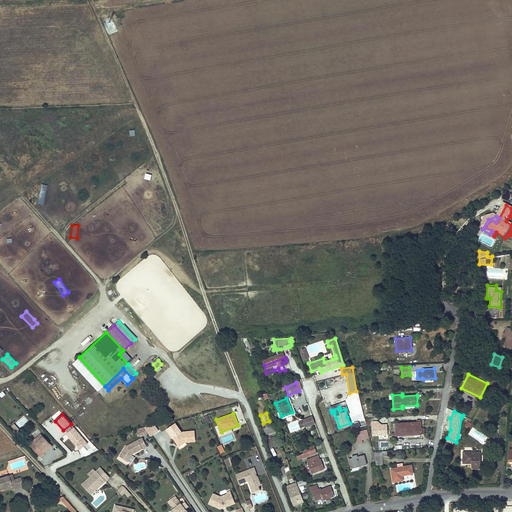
[(315,424),(313,416),(303,420),(305,427),(315,424)]
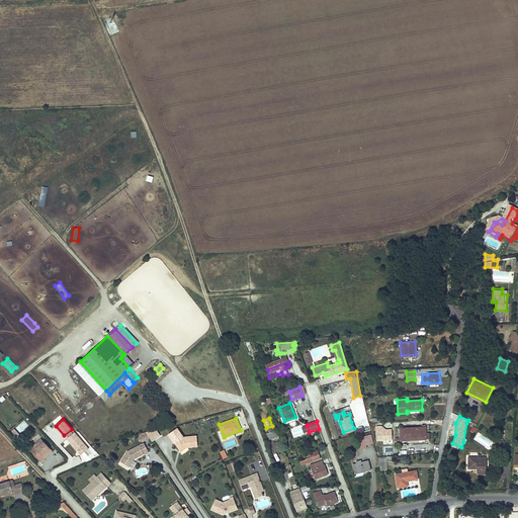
[(402,439),(426,438),(426,432),(426,426),(401,427),(402,436),(402,439)]
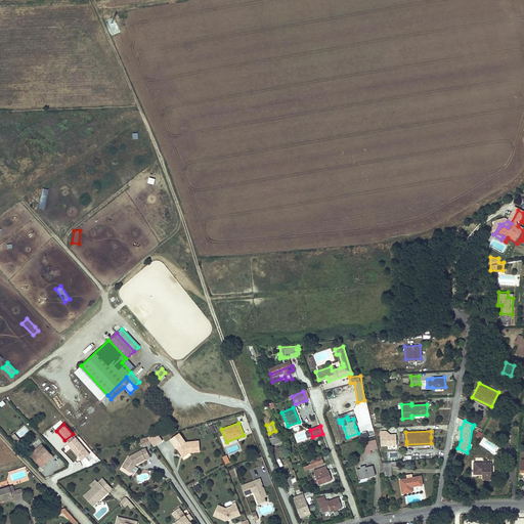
[(298,443),(307,439),(304,432),(295,435),(298,443)]
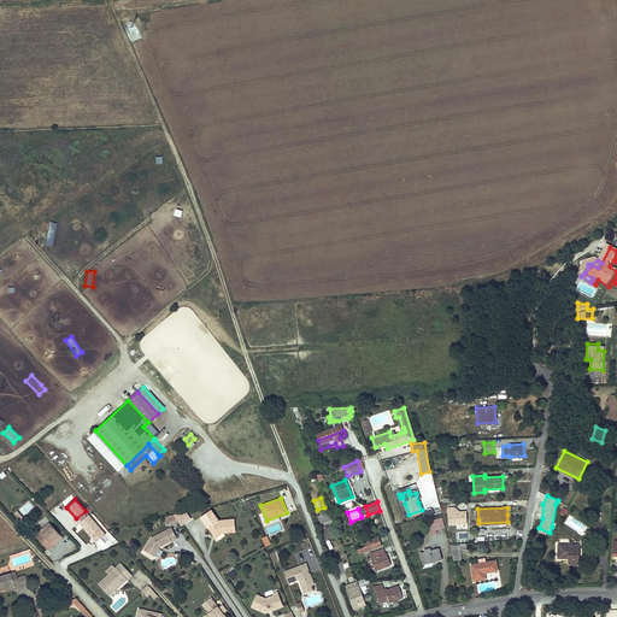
[(218,521),(211,510),(201,516),(215,536),(221,532),(234,530),(233,519),(218,521)]
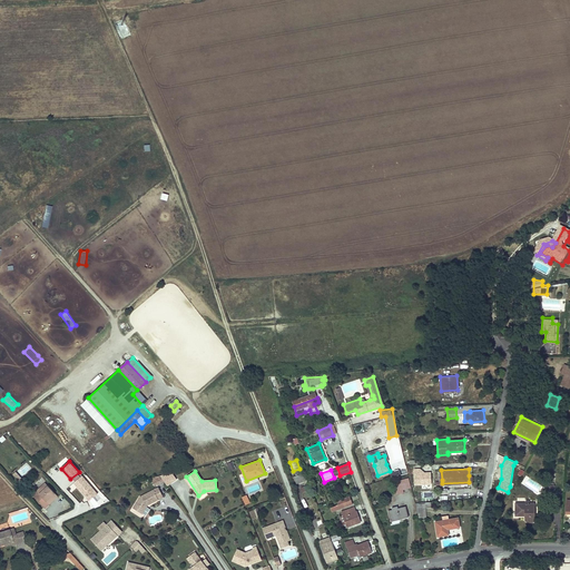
[(165,482),(167,485),(176,479),(172,473),(160,475),(165,482)]
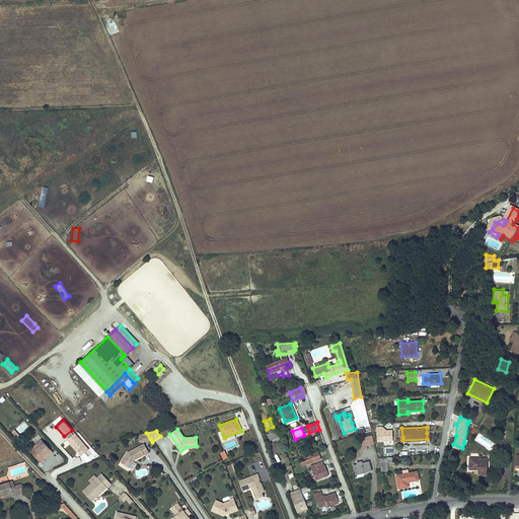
[(271,441),(277,438),(275,432),(268,435),(271,441)]
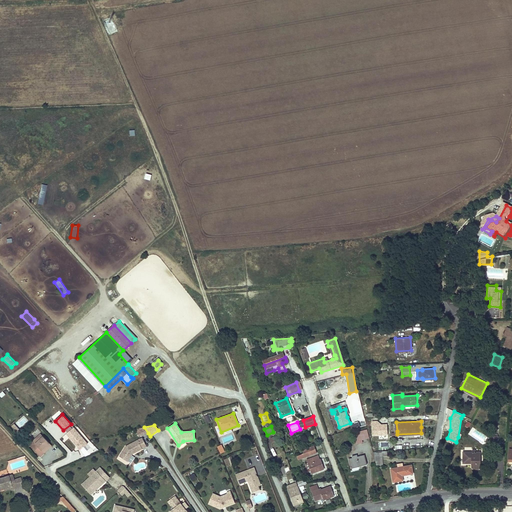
[(87,443),(73,427),(66,434),(80,449),(87,443)]
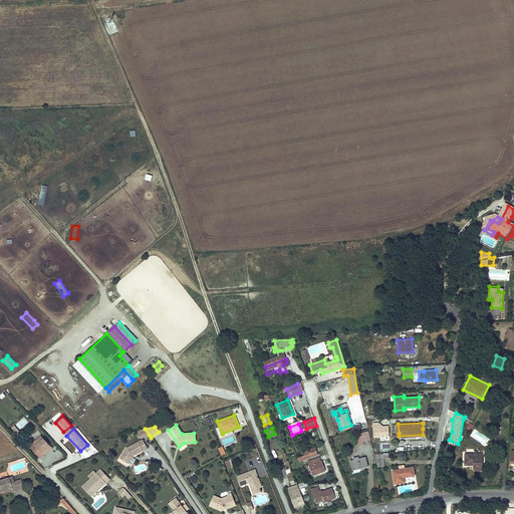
[(145,429),(137,432),(141,439),(149,435),(145,429)]
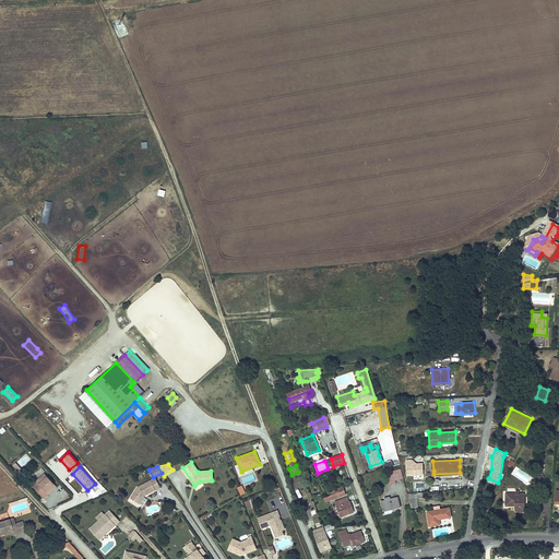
[(48,476),(45,473),(36,482),(39,485),(48,476)]
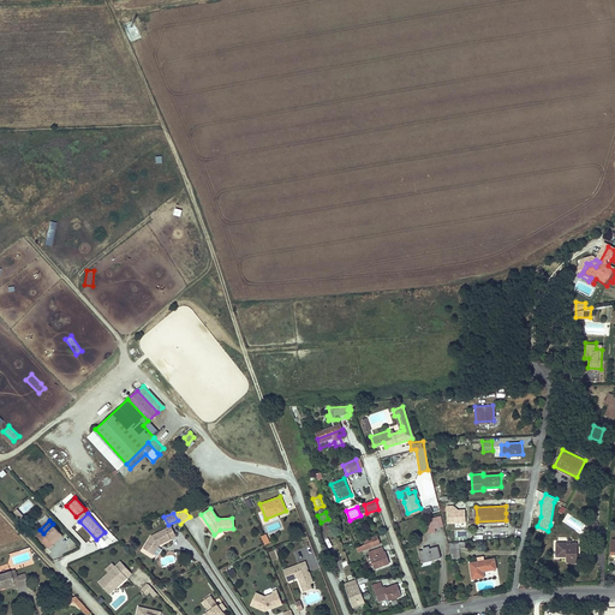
[(53,543),(51,541),(60,532),(53,524),(43,533),(40,530),(36,533),(49,547),(53,543)]
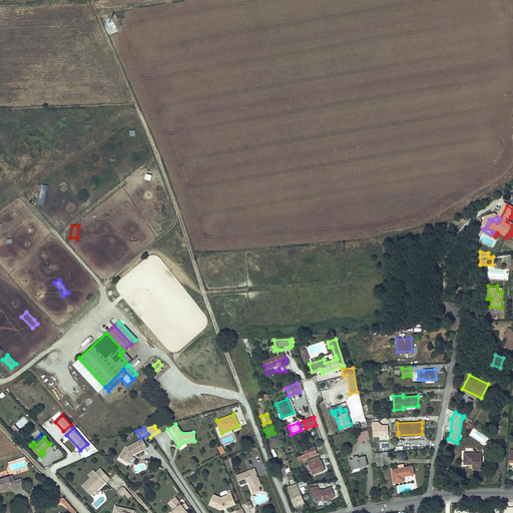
[(364,443),(368,442),(367,438),(357,440),(359,449),(365,448),(364,443)]
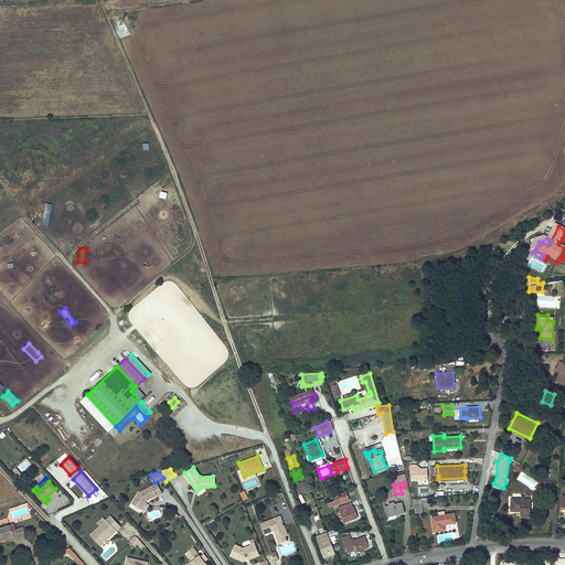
[(147,500),(161,492),(156,483),(140,492),(132,502),(141,509),(147,500)]
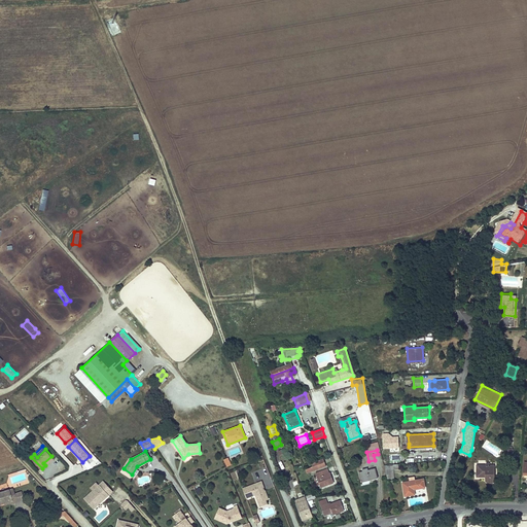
[(54,458),(51,456),(43,463),(45,465),(54,458)]
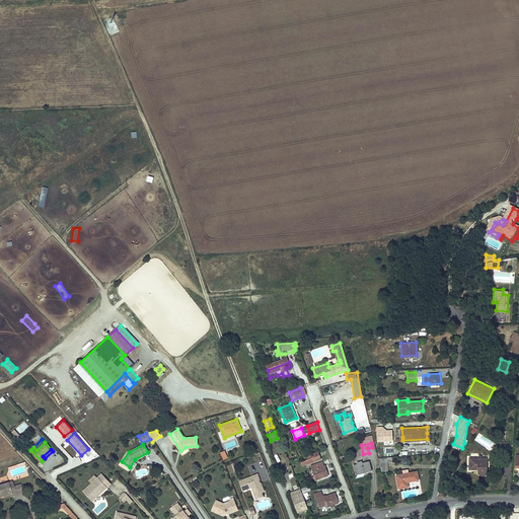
[(305,459),(300,461),(302,466),(321,458),(318,451),(304,457),(305,459)]
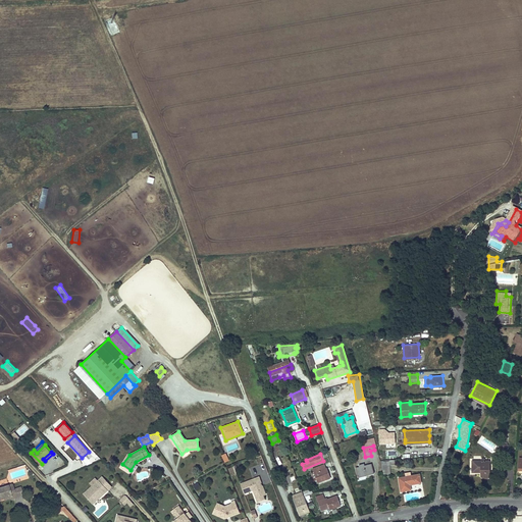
[(480,478),(489,478),(490,460),(473,460),(473,470),(480,470),(480,478)]
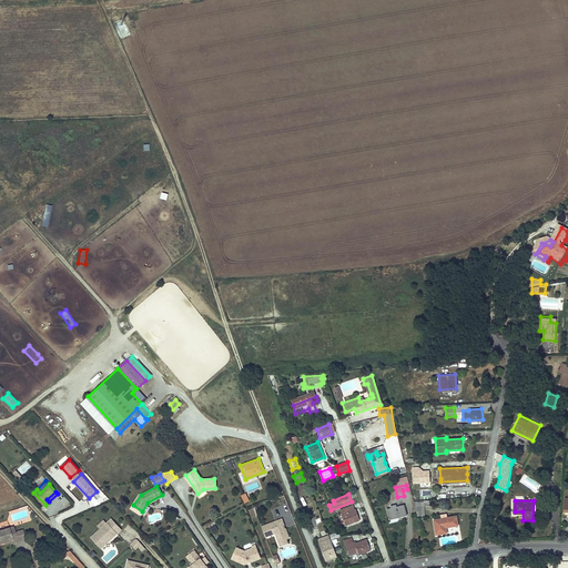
[(354,504),(342,508),(345,518),(348,526),(350,528),(362,525),(358,513),(357,513),(354,504)]
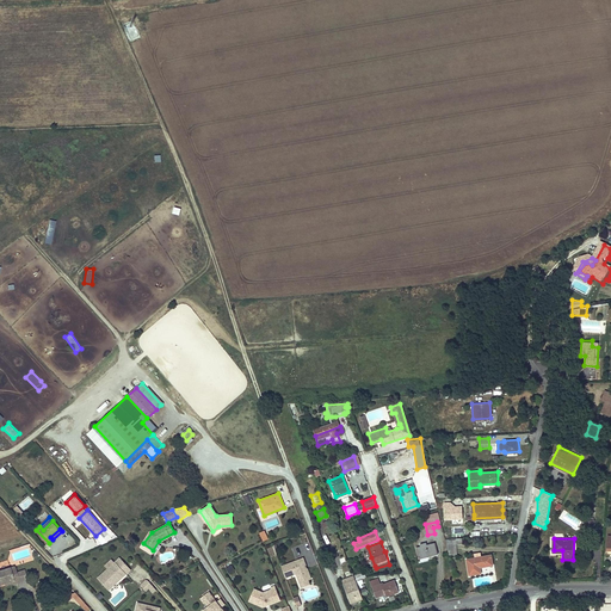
[(448,545),(451,562),(460,561),(457,545),(448,545)]
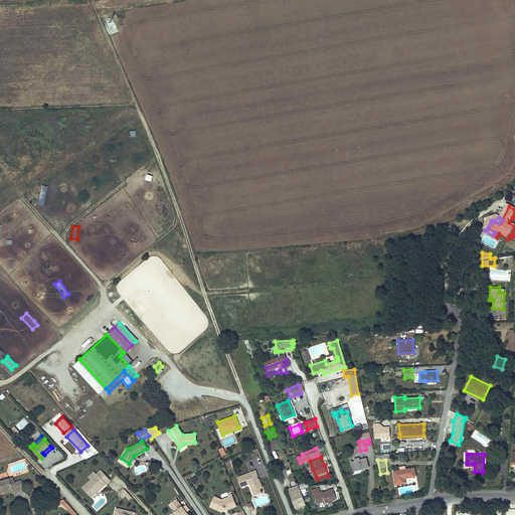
[(356,476),(372,472),(369,463),(363,464),(361,461),(359,462),(359,465),(353,467),(356,476)]
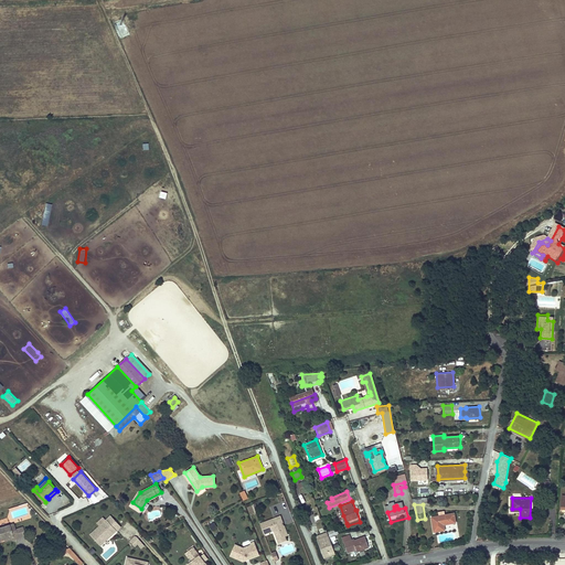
[(120,526),(110,516),(106,521),(100,525),(99,526),(91,535),(100,545),(120,526)]
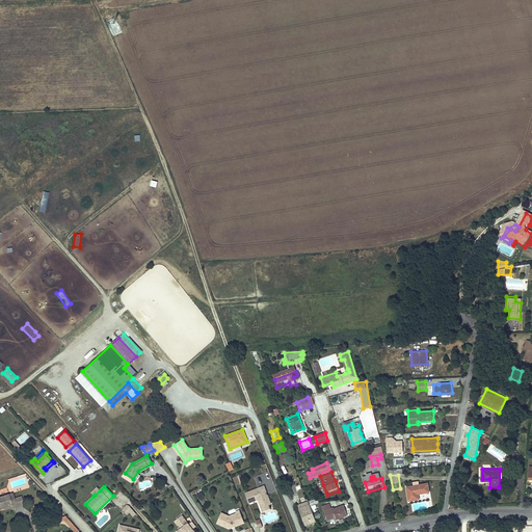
[(100,490),(97,487),(90,494),(94,496),(95,495),(100,490)]
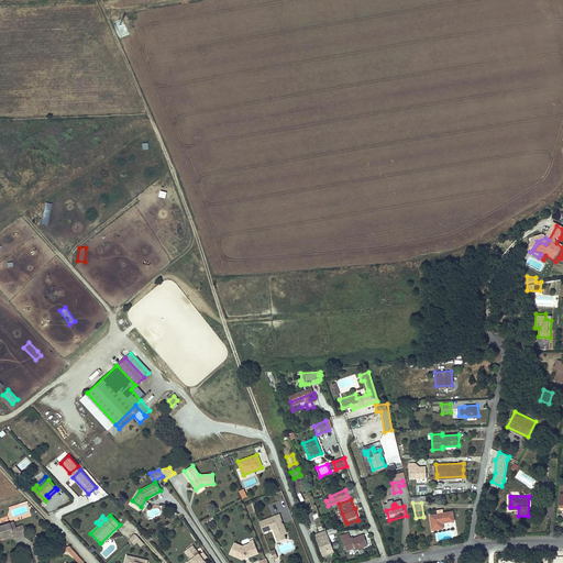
[(285,517),(264,526),(268,537),(278,533),(282,541),(290,538),(293,537),(285,517)]
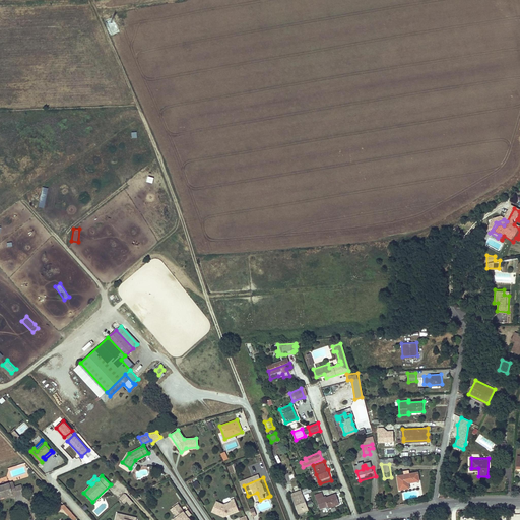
[(420,485),(419,477),(410,478),(405,479),(399,480),(401,495),(411,493),(410,488),(420,485)]
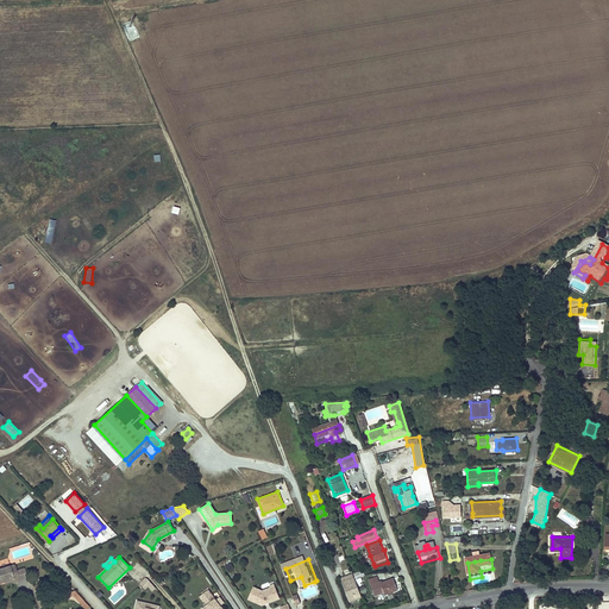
[(0,582),(11,578),(16,577),(17,581),(20,579),(18,571),(16,565),(11,567),(10,565),(0,567),(0,582)]
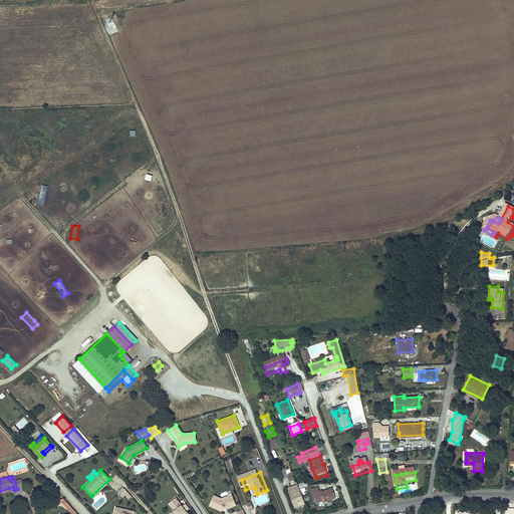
[(21,480),(15,482),(17,489),(24,487),(21,480)]
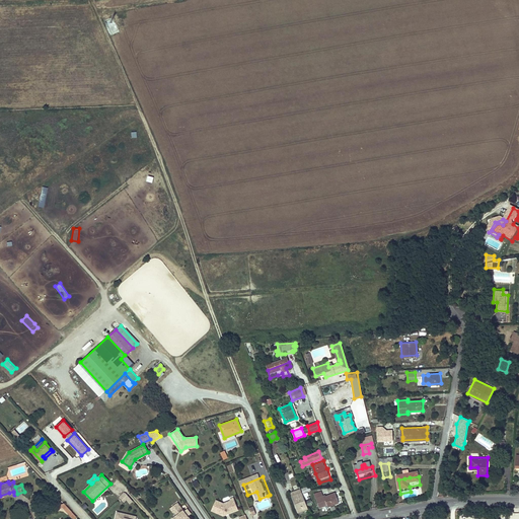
[(126,495),(134,503),(134,502),(127,494),(126,495)]
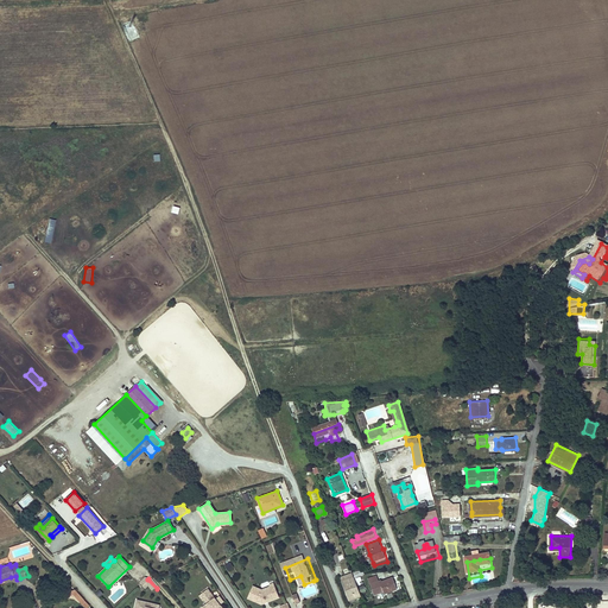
[(358,583),(355,578),(343,583),(353,606),(365,601),(358,583)]
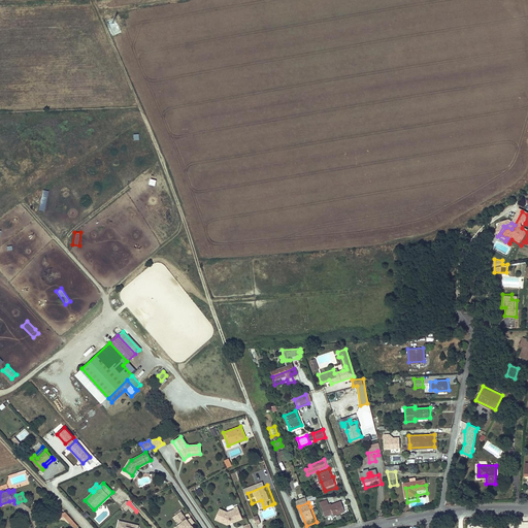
[(136,512),(128,503),(123,508),(126,512),(128,508),(133,514),(136,512)]
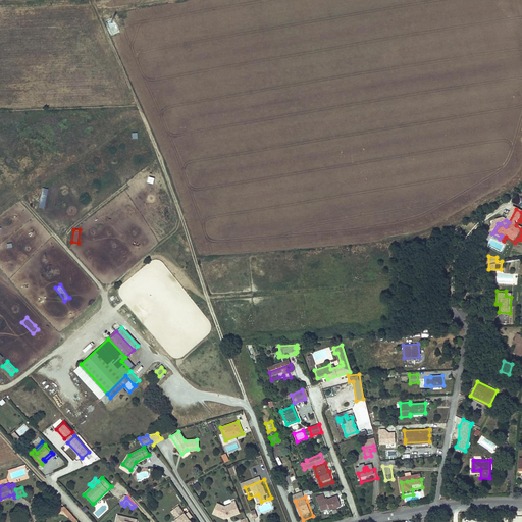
[(146,505),(141,499),(137,501),(143,508),(146,505)]
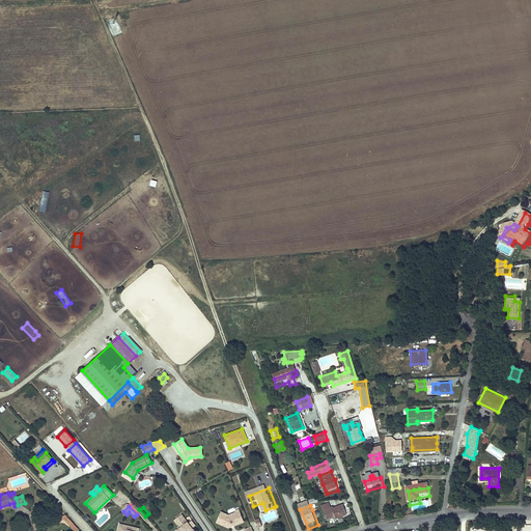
[(339,522),(348,519),(345,509),(336,512),(335,511),(327,514),(330,523),(339,521),(339,522)]
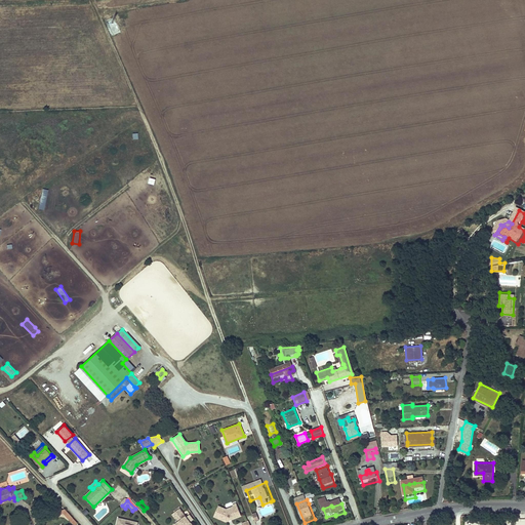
[(226,510),(217,506),(213,517),(226,522),(229,520),(228,519),(230,518),(231,519),(241,515),(238,508),(234,510),(233,507),(226,510)]
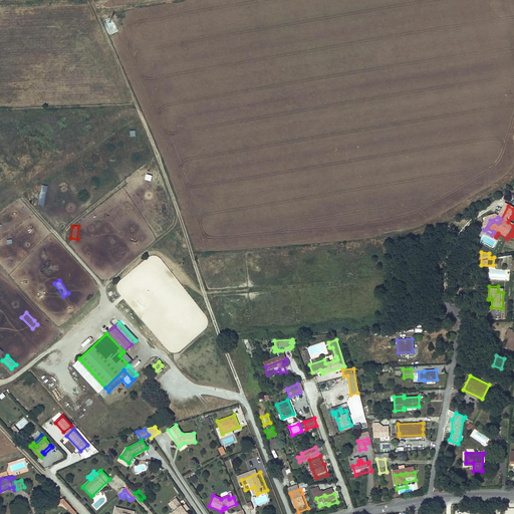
[(188,513),(175,498),(170,502),(176,510),(170,513),(188,513)]
